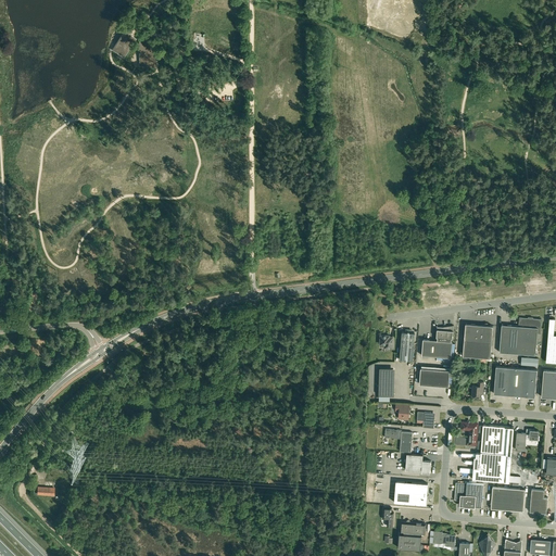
[(125,32),(113,49),(124,57),(136,39),(125,32)]
